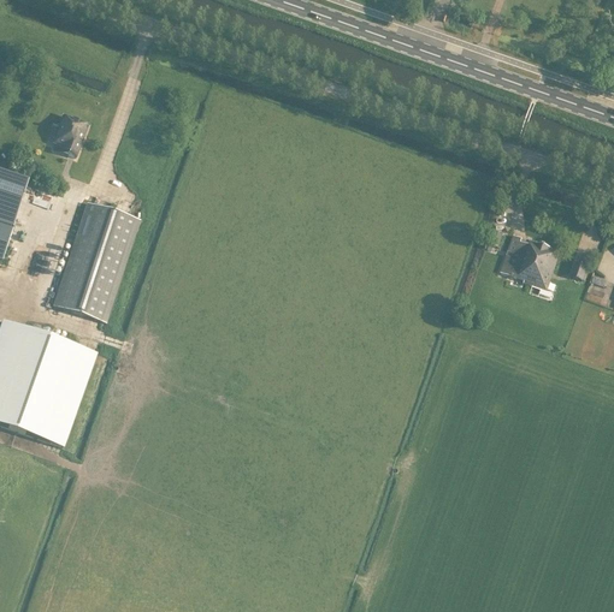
[(63,144),(62,150),(76,155),(88,122),(63,113),(53,141),(63,144)]
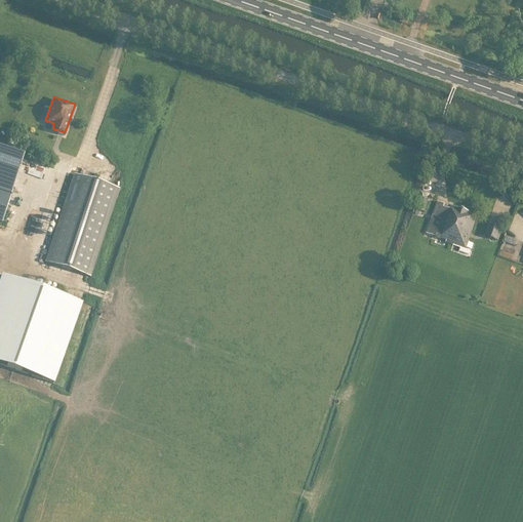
[(0,216),(4,217),(26,151),(5,145),(0,142),(0,216)]
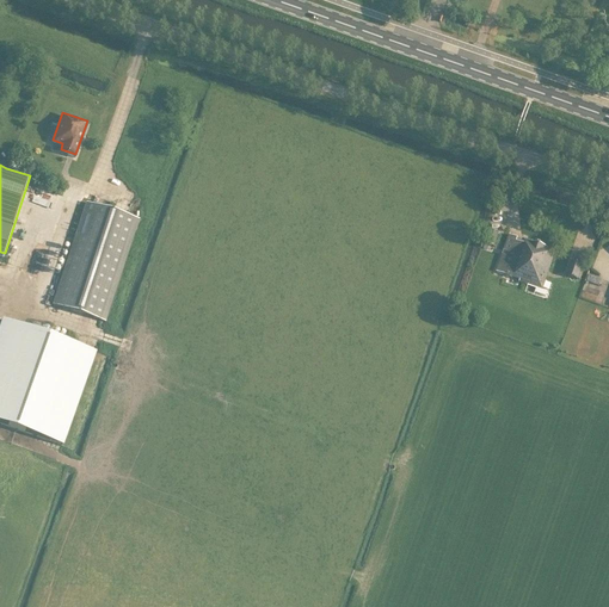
[(87,198),(54,301),(55,301),(60,302),(103,316),(106,317),(108,315),(141,215),(140,215),(87,198)]
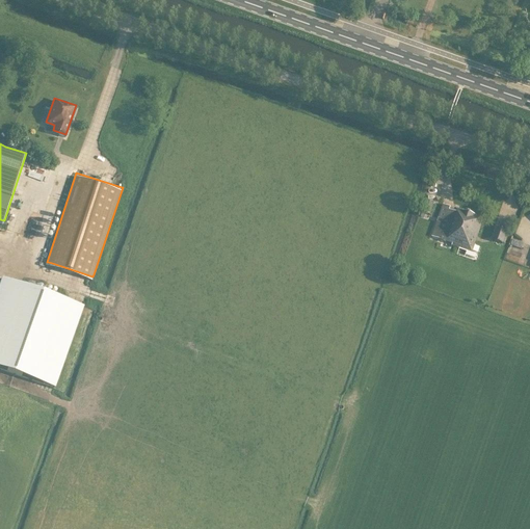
[(426,195),(425,195),(421,207),(431,211),(435,200),(426,195)]
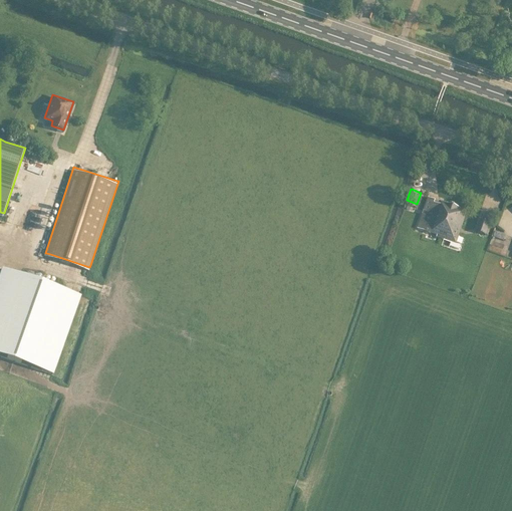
[(430,220),(428,227),(439,231),(439,233),(458,239),(469,207),(430,194),(422,218),(430,220)]
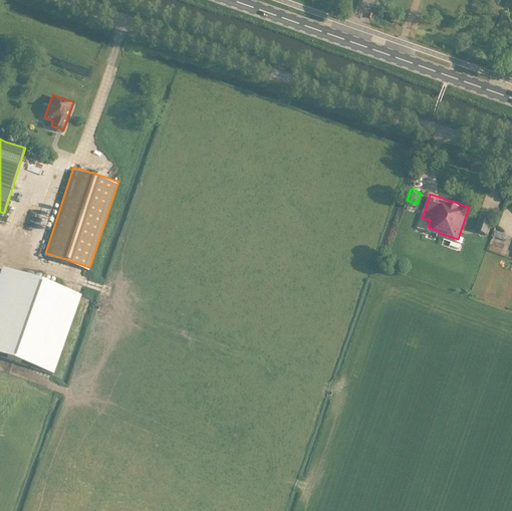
[(489,218),(480,215),(476,227),(485,230),(489,218)]
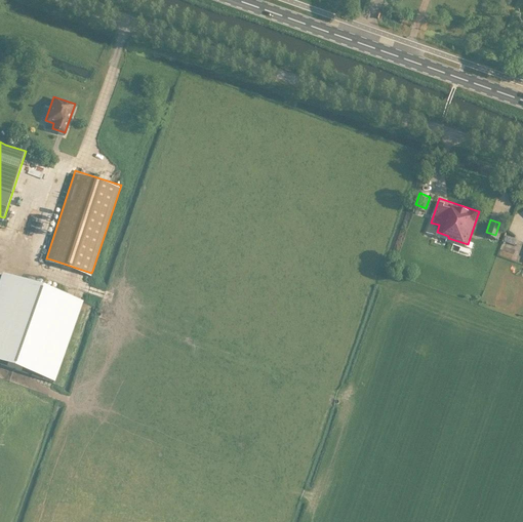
[(0,359),(54,378),(82,298),(5,271),(0,285),(0,359)]
